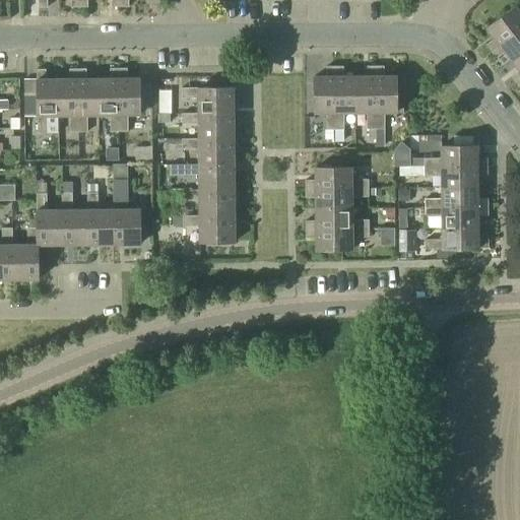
[(47,0),(37,0),(38,8),(47,8),(47,0)]
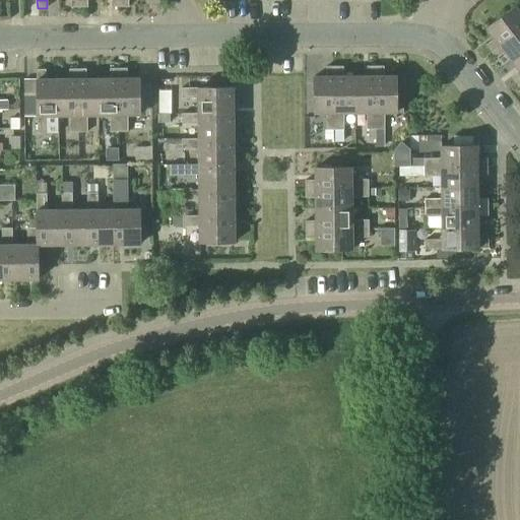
[(70,0),(70,8),(79,8),(78,0),(70,0)]
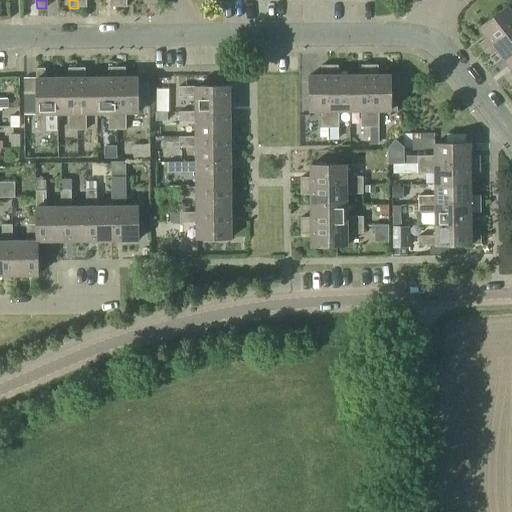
[(77,0),(78,8),(87,8),(86,0),(77,0)]
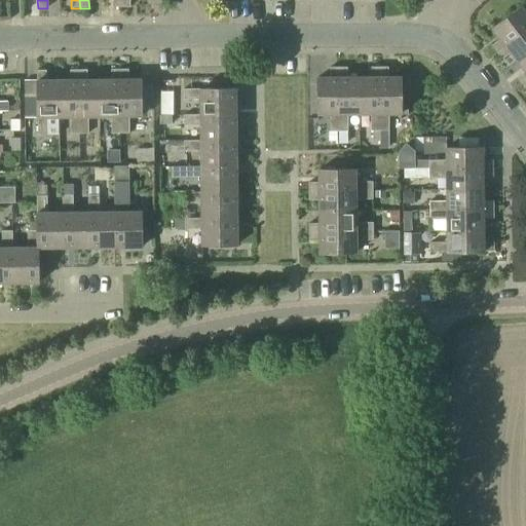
[(498,52),(525,30),(525,11),(522,6),(493,30),(501,39),(493,45),(498,52)]
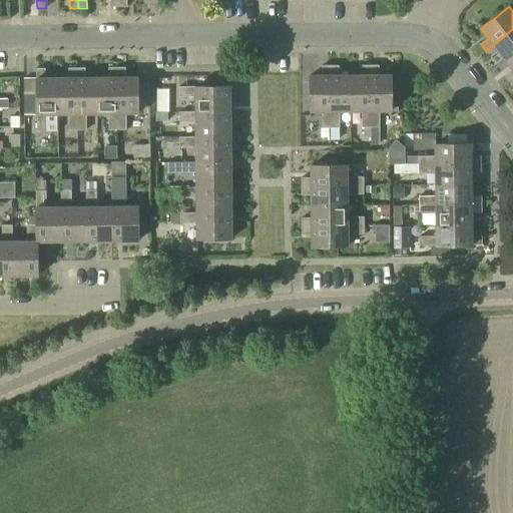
[(506,61),(512,55),(512,29),(486,51),(492,58),(499,52),(506,61)]
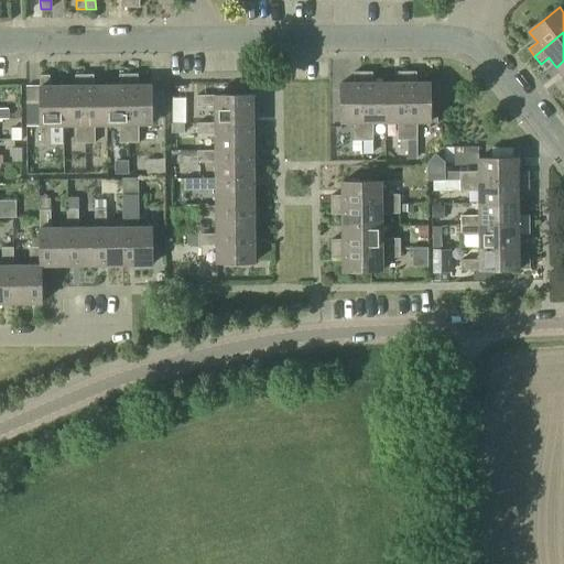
[(354,141),(362,141),(362,73),(354,73),(354,83),(339,84),(340,123),(354,123),(354,141)]
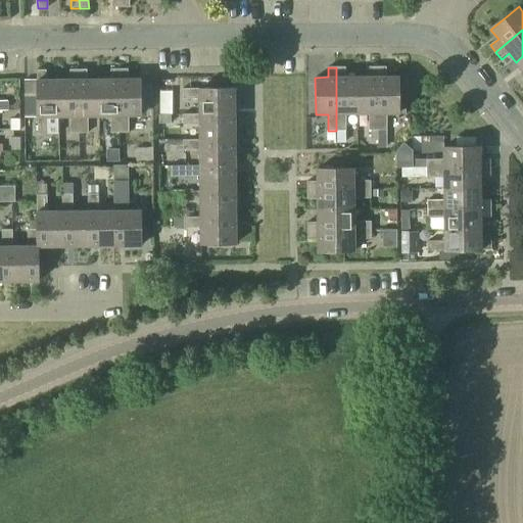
[(358,113),(357,77),(345,77),(345,67),(336,67),(336,131),(345,131),(345,113),(358,113)]
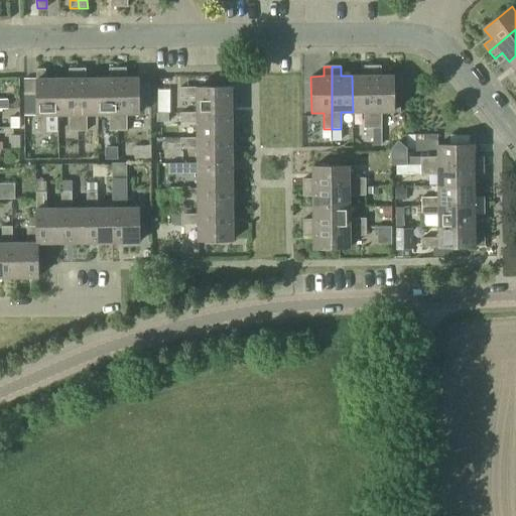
[(363,129),(373,129),(372,67),(363,67),(363,76),(352,76),(353,112),(363,112),(363,129)]
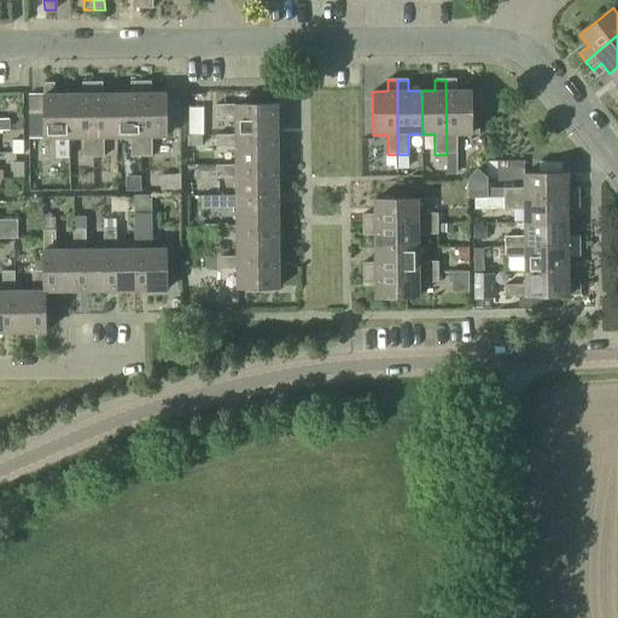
[(445,80),(447,155),(456,155),(456,134),(471,134),(471,91),(456,91),(456,80),(445,80)]
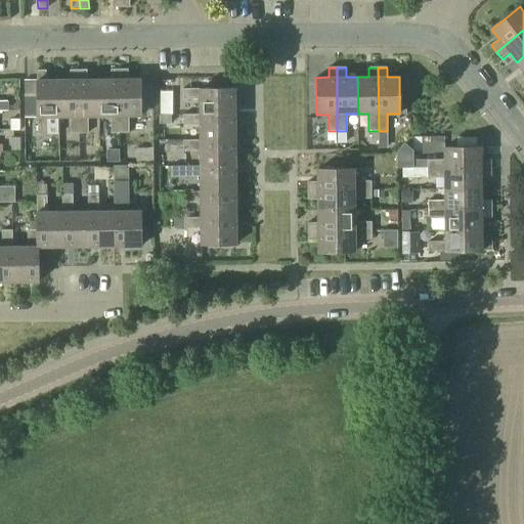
[(112,133),(120,133),(120,70),(111,70),(111,80),(99,80),(99,118),(112,117),(112,133)]
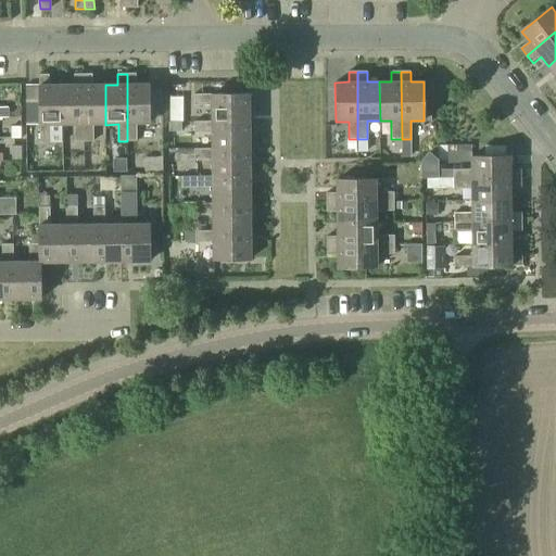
[(127,74),(127,141),(137,141),(136,124),(150,124),(149,85),(136,85),(136,74),(127,74)]
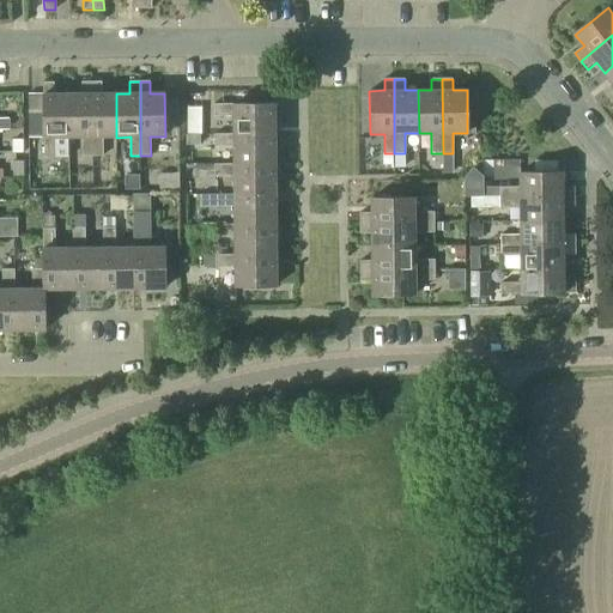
[(68,138),(68,95),(54,95),(54,83),(43,83),(44,158),(55,158),(54,138),(68,138)]
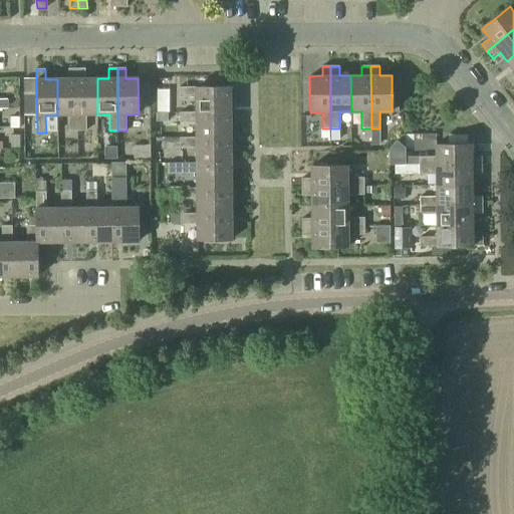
[(69,132),(77,132),(77,69),(68,69),(69,79),(57,79),(57,115),(68,115),(69,132)]
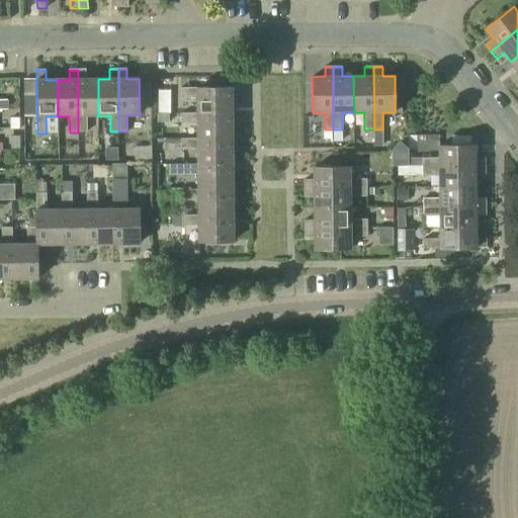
[(98,116),(98,79),(87,80),(87,70),(78,70),(78,133),(87,133),(87,116),(98,116)]
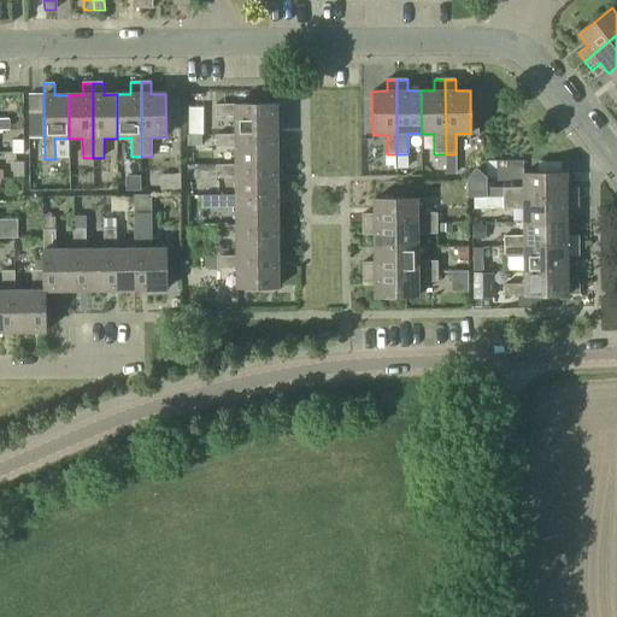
[(236,135),(276,135),(276,105),(215,105),(215,117),(236,117),(236,135)]
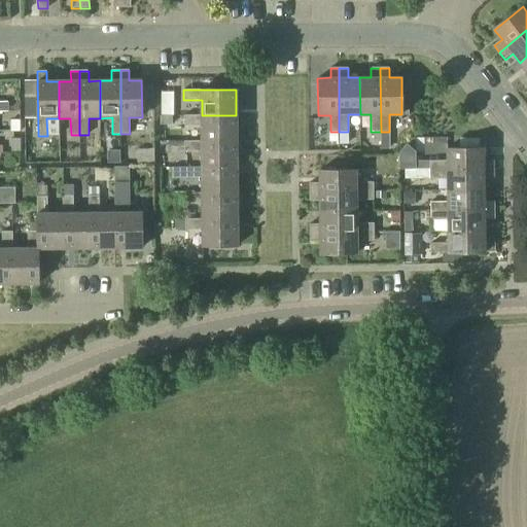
[(183,115),(183,126),(202,126),(202,141),(236,141),(236,115),(202,115),(183,115)]
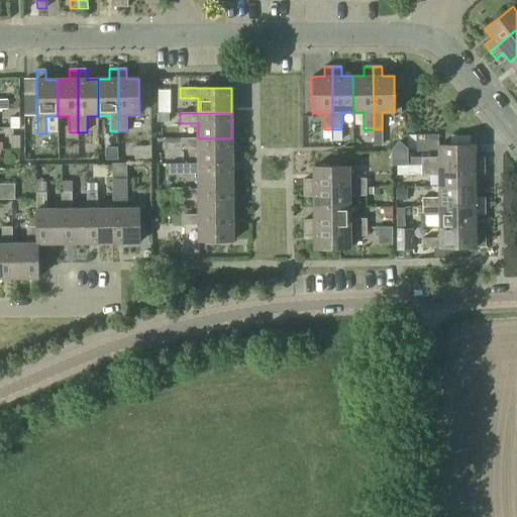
[(168,114),(157,114),(157,122),(168,122),(168,114)]
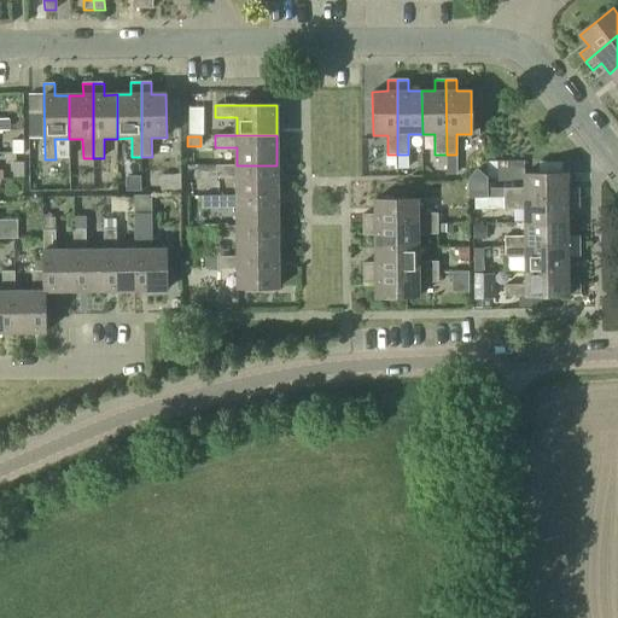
[(23,141),(11,141),(12,155),(23,155),(23,141)]
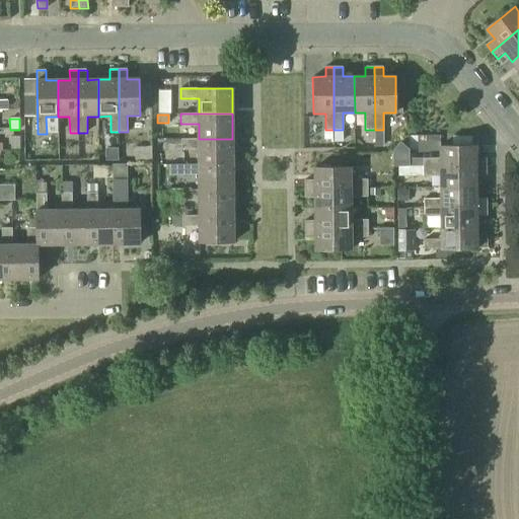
[(18,150),(18,137),(10,137),(10,150),(18,150)]
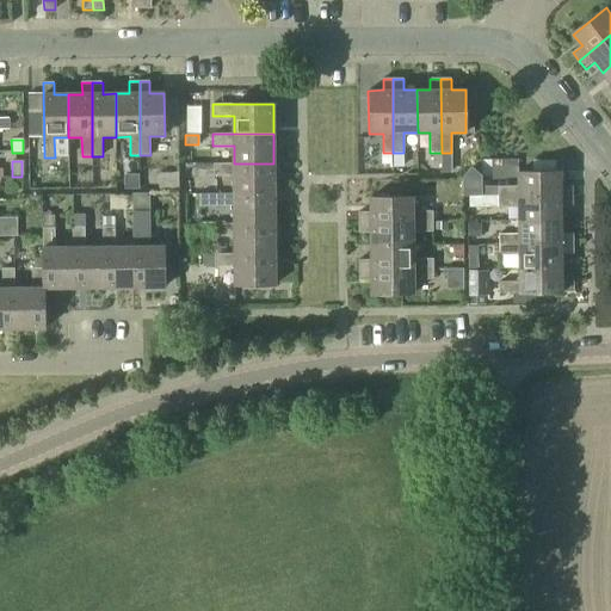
[(147,184),(162,184),(161,164),(146,165),(147,184)]
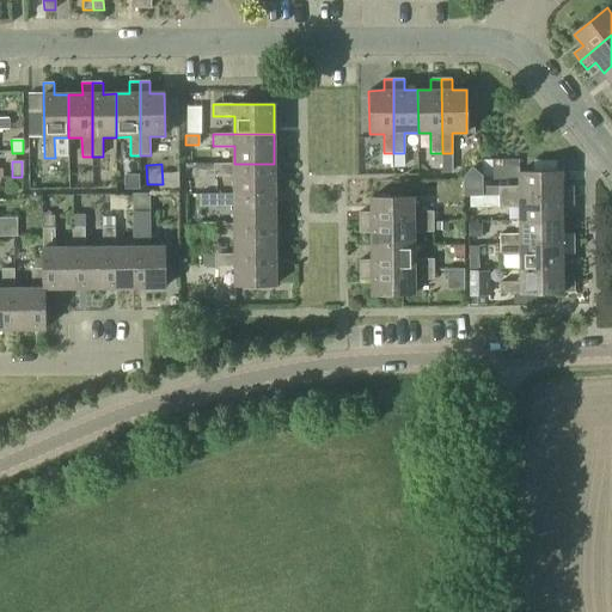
[(234,194),(275,194),(274,164),(234,164),(213,165),(213,177),(234,176),(234,194)]
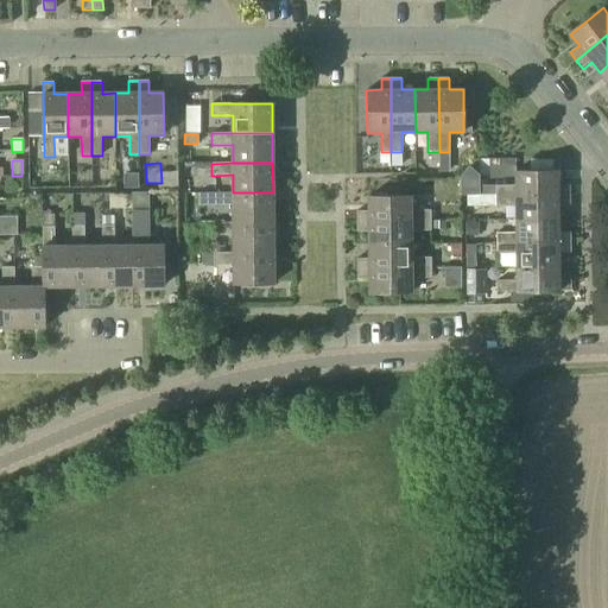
[(477,195),(570,196),(570,185),(558,185),(558,172),(515,172),(515,185),(477,185),(477,195)]
